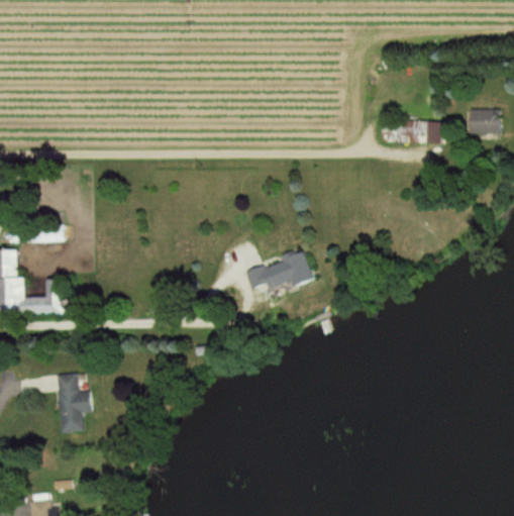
[(470,132),(501,132),(501,108),(470,108),(470,132)]
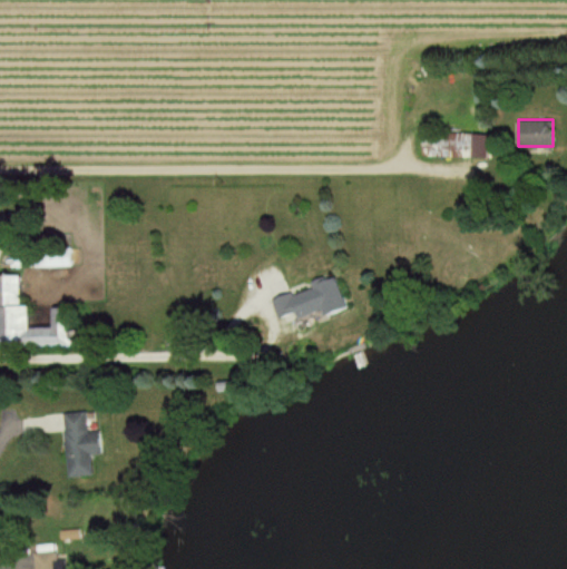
[(489,131),(421,131),(421,157),(489,157),(489,131)]
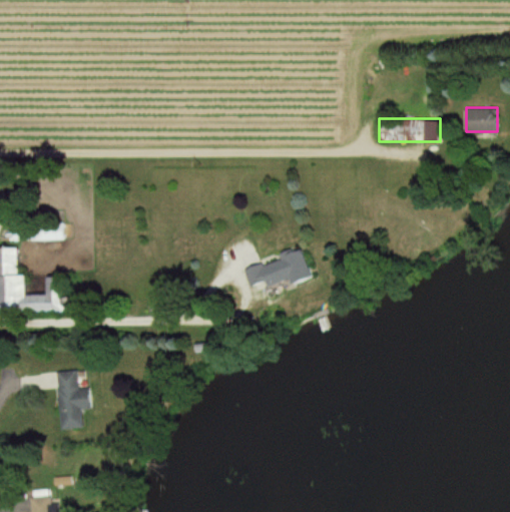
[(67,240),(67,223),(13,222),(13,240),(67,240)]
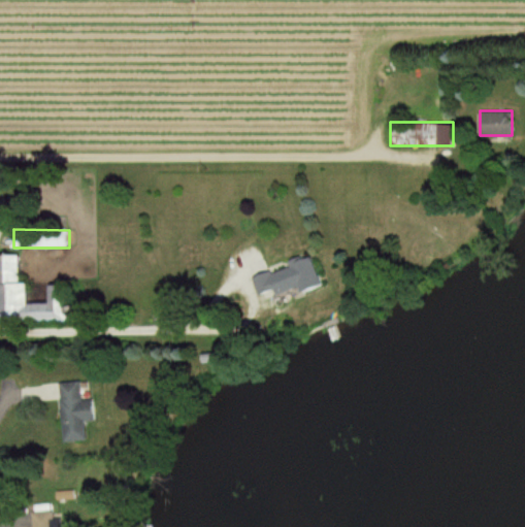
[(18,255),(0,254),(0,268),(0,322),(65,322),(65,285),(46,285),(46,303),(24,303),(24,283),(18,283),(18,255)]
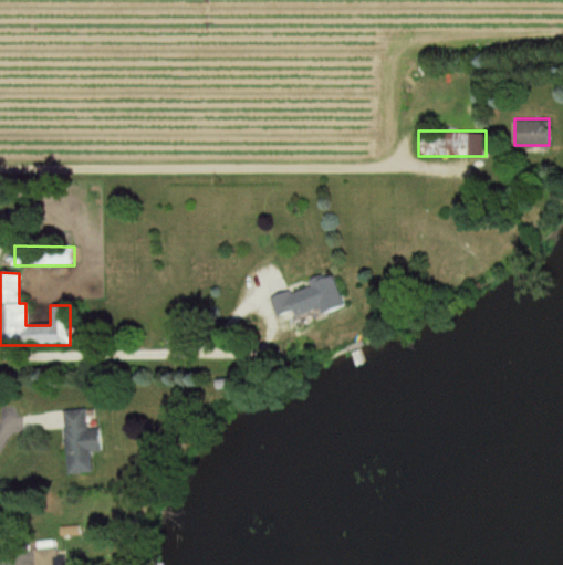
[(342,302),(334,275),(270,294),(278,321),(342,302)]
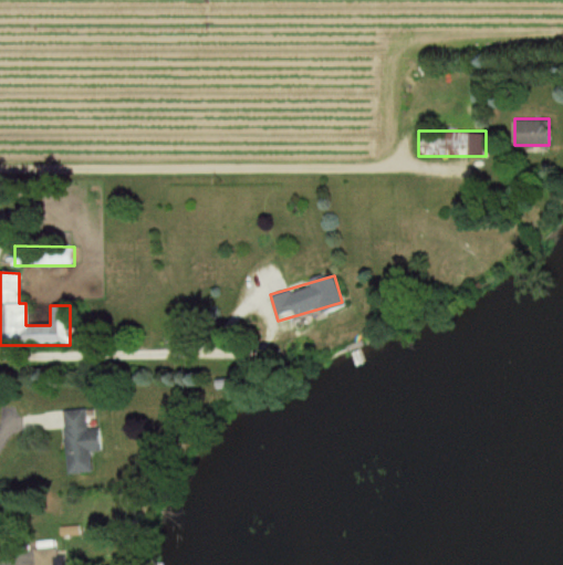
[(63,410),(68,473),(91,472),(90,452),(101,451),(100,429),(86,430),(85,409),(63,410)]
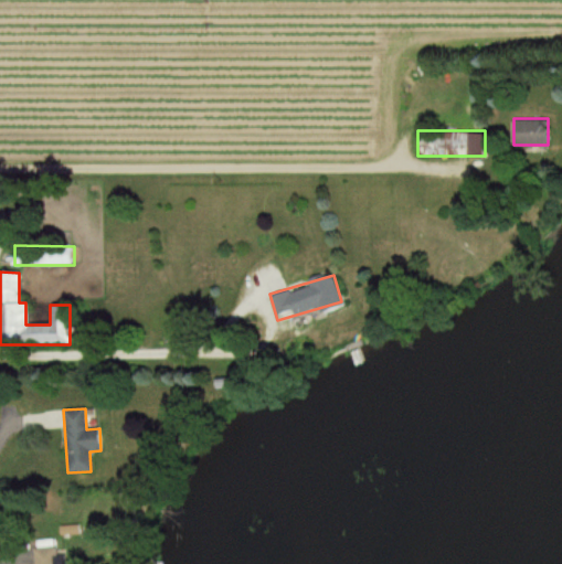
[(33,547),(33,563),(71,563),(71,554),(54,555),(54,546),(33,547)]
